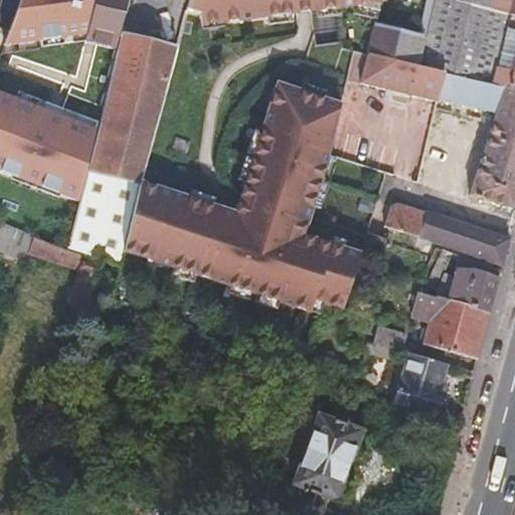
[(20,0),(10,28),(4,46),(87,34),(84,43),(91,44),(98,46),(116,50),(127,0),(20,0)]
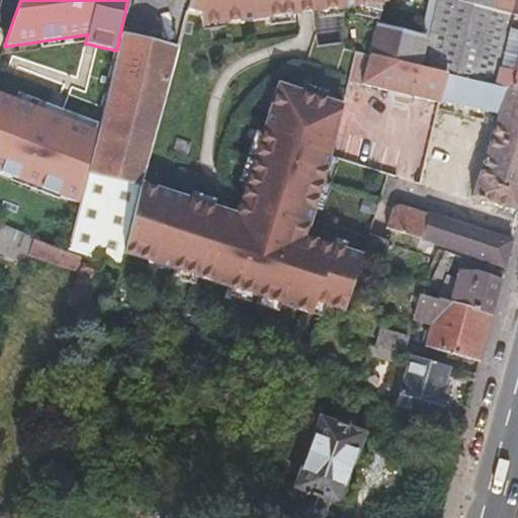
[(191,0),(189,11),(200,14),(200,19),(223,16),(223,22),(297,13),(305,12),(313,11),(328,9),(342,7),(355,6),(381,12),(383,0),(191,0)]
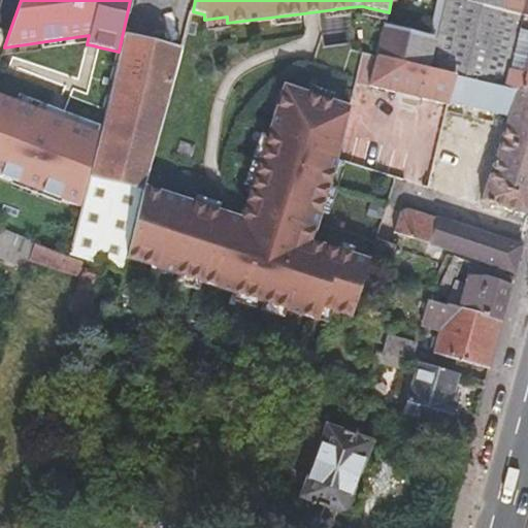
[(527,17),(522,15),(467,0),(462,0),(455,42),(433,38),(385,29),(377,58),(456,75),(527,91),(527,17)]
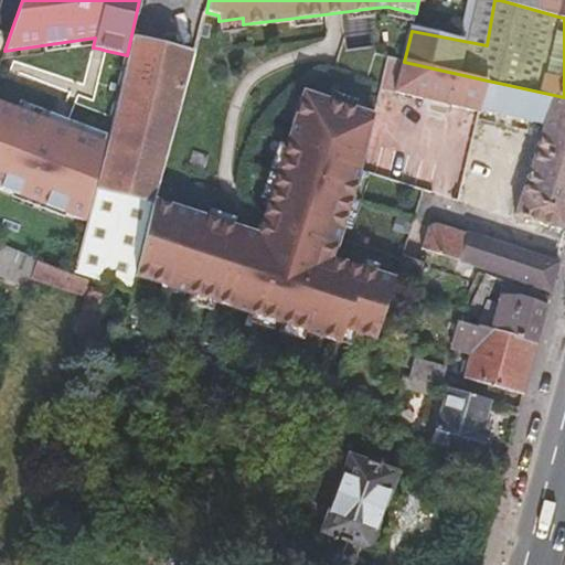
[(487,45),(494,0),(471,0),(464,41),(487,45)]
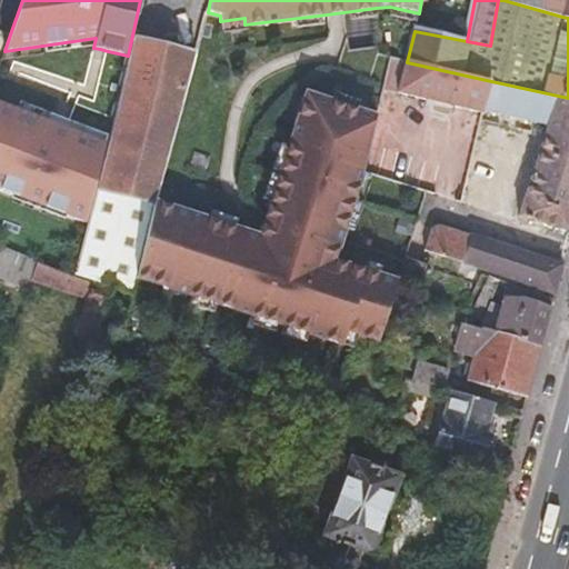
[(503,0),(562,17),(566,0),(503,0)]
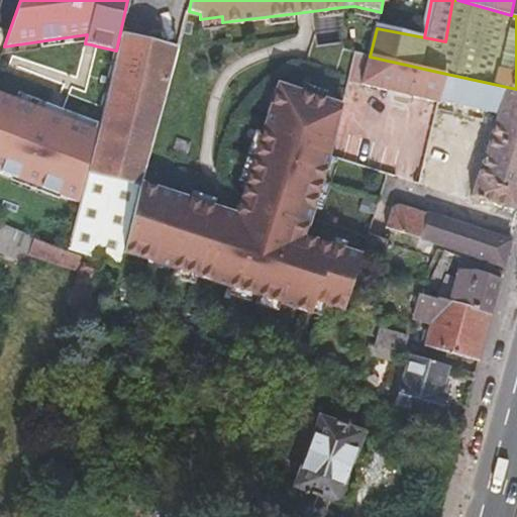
[(140,184),(178,48),(121,35),(106,98),(97,131),(80,203),(69,245),(68,250),(105,263),(121,268),(139,186),(140,184)]
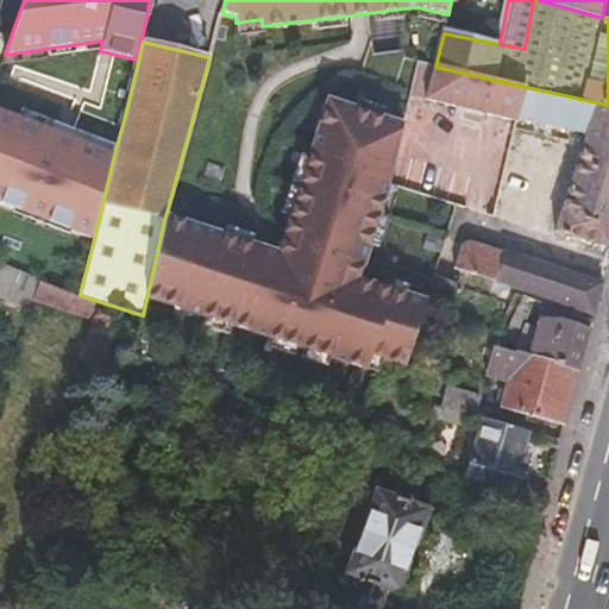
[(516,118),(526,87),(435,67),(418,63),(418,64),(412,92),(410,95),(515,120),(516,118)]
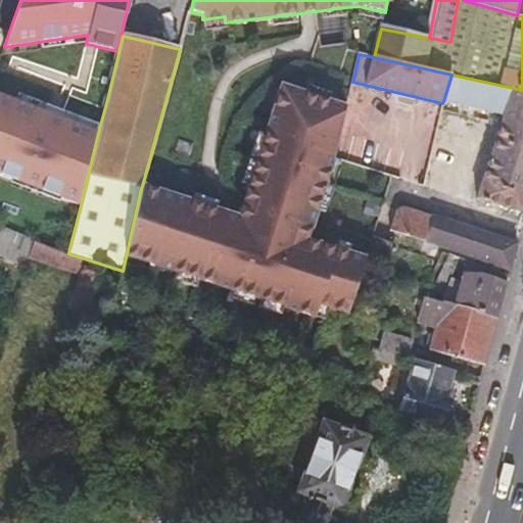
[(522,212),(522,90),(452,75),(443,101),(503,115),(476,199),(522,212)]
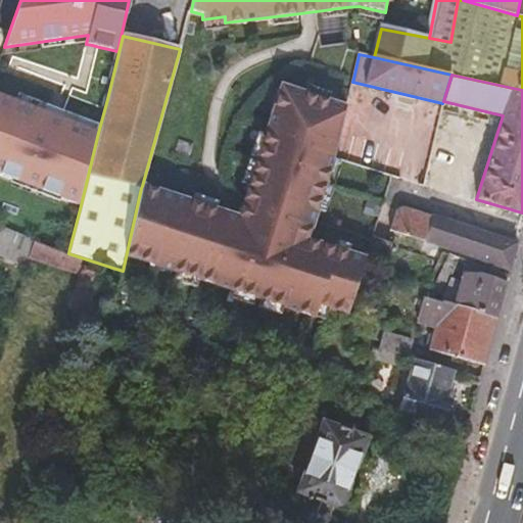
[(196,204),(142,186),(141,188),(126,255),(315,321),(319,307),(328,312),(347,319),(363,265),(364,263),(362,262),(303,242),(311,221),(324,184),(333,159),(344,108),(292,91),(281,86),(272,114),(268,128),(255,163),(245,199),(240,220),(196,204)]
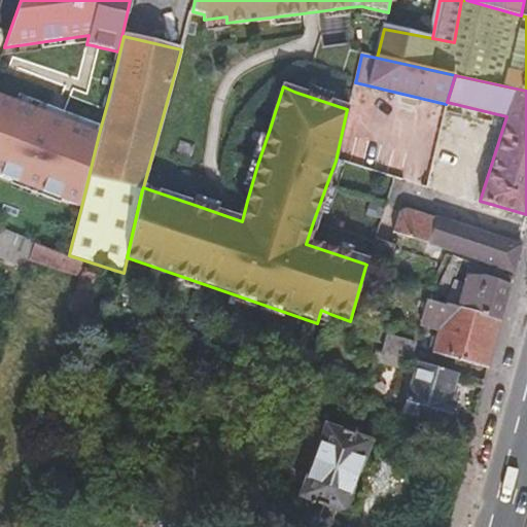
[(0,96),(0,176),(81,207),(99,134),(63,120),(54,116),(16,103),(0,96)]
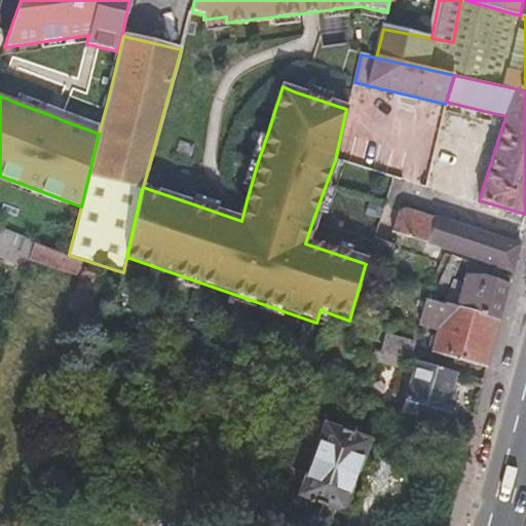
[(520,245),(406,208),(399,212),(391,231),(448,250),(513,272),(520,245)]
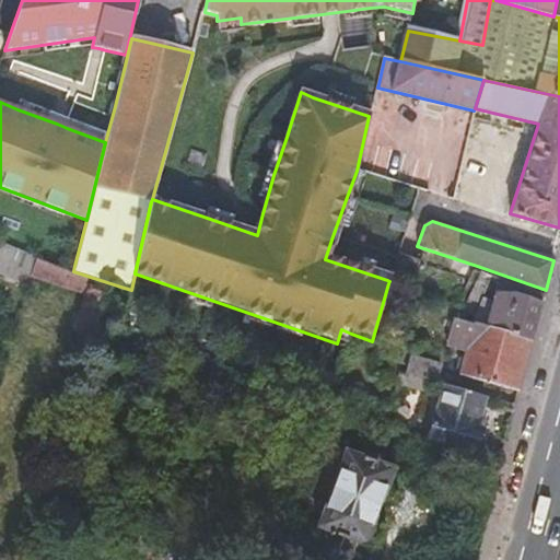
[(0,240),(0,273),(25,283),(36,253),(0,240)]
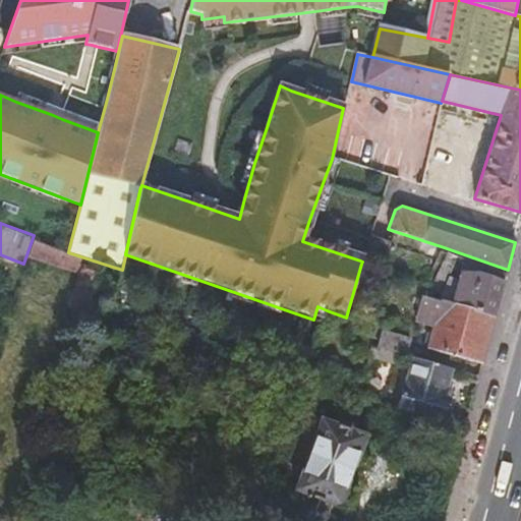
[(379,270),(389,241),(370,235),(369,240),(362,262),(361,264),(379,270)]
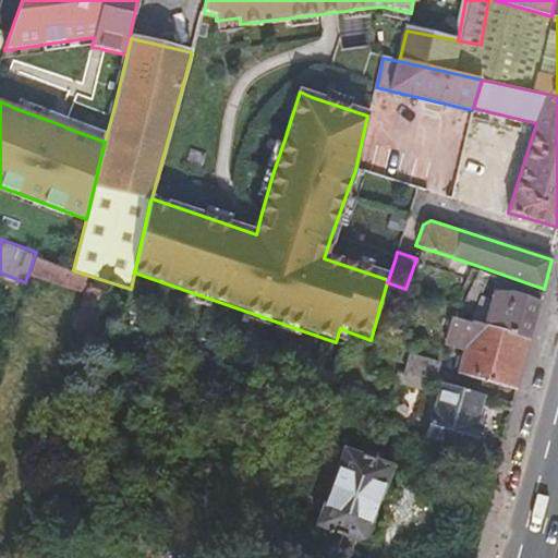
[(33,274),(67,283),(71,268),(37,259),(33,274)]
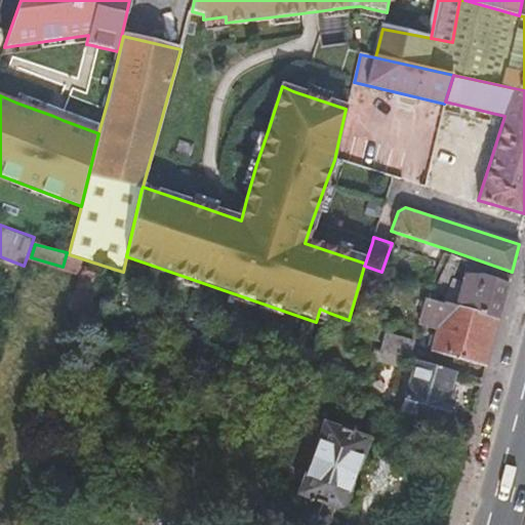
[(499,319),(511,276),(470,261),(455,307),(499,319)]
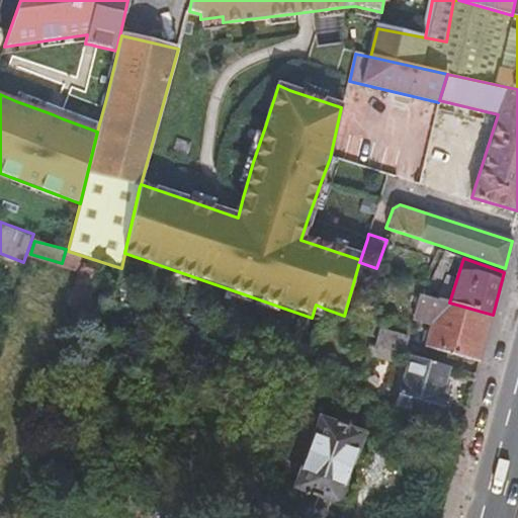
[(439,517),(458,439),(395,415),(390,431),(17,287),(0,337),(0,353),(61,377),(11,508),(33,517),(439,517)]
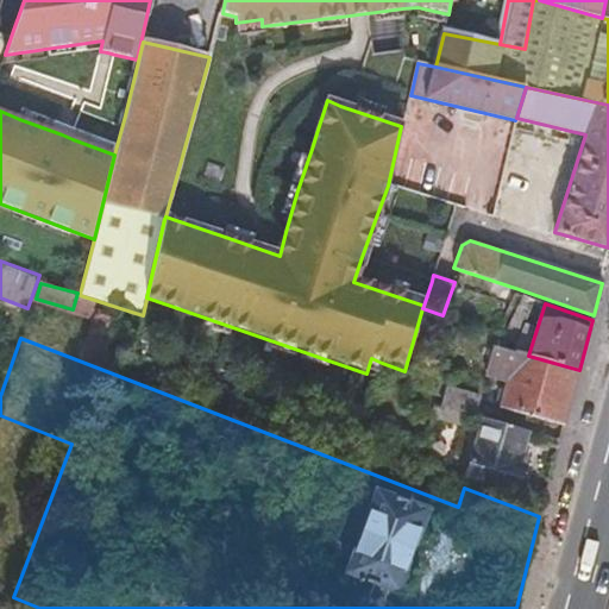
[(498,409),(564,426),(579,370),(528,356),(513,351),(495,347),(491,346),(484,375),(506,381),(498,409)]
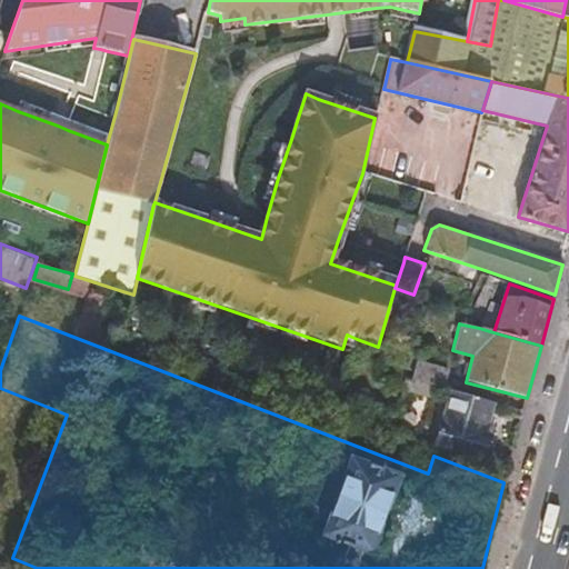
[(441,390),(447,371),(418,363),(412,381),(437,388),(441,390)]
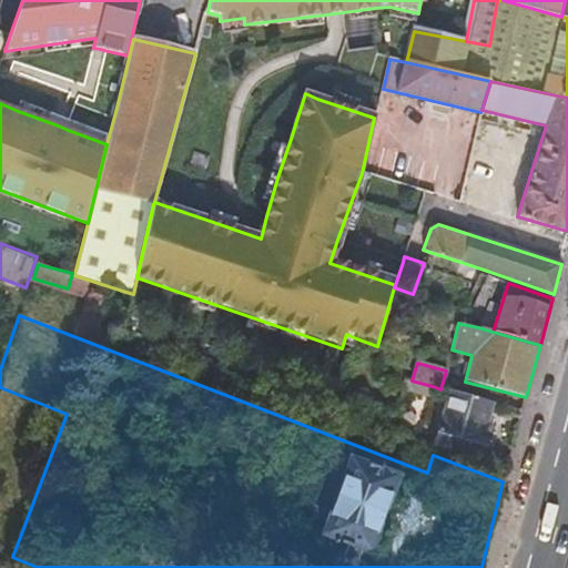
[(412,381),(402,378),(399,389),(434,399),(436,387),(412,381)]
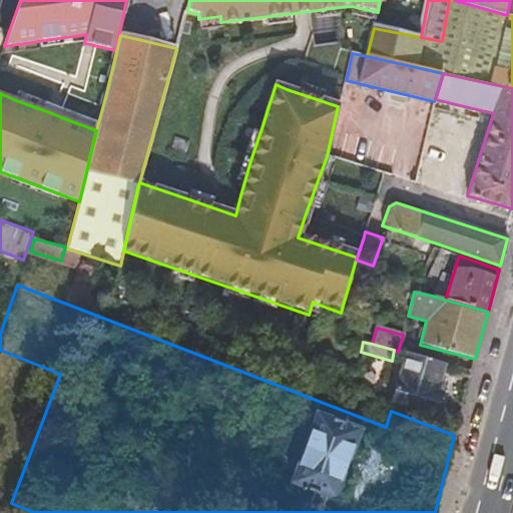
[(437,392),(445,364),(442,363),(406,353),(392,402),(436,416),(443,394),(437,392)]
